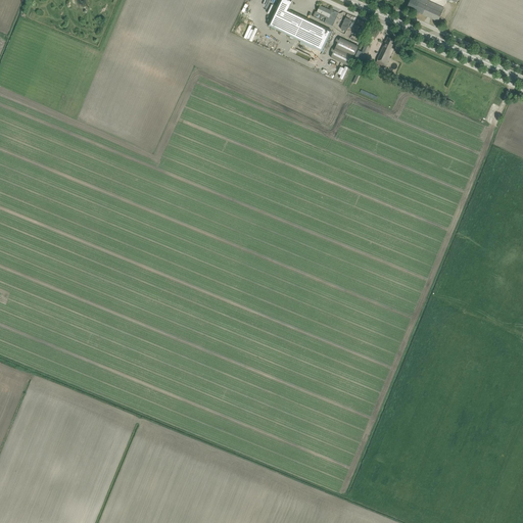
[(251,12),(257,0),(253,0),(248,11),(251,12)]
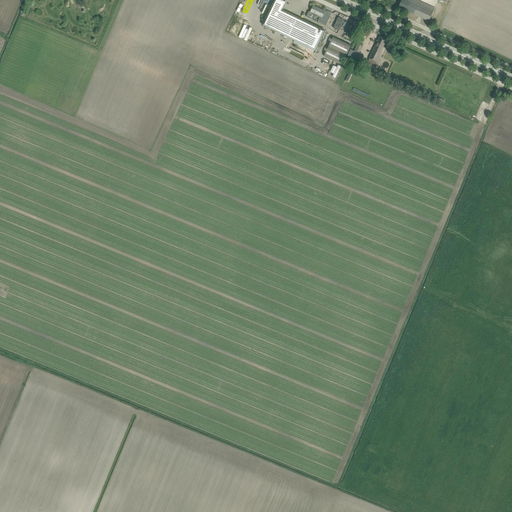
[(285,0),(274,0),(263,25),(294,40),(294,42),(307,49),(308,47),(315,50),(325,30),(282,9),(286,0),(285,0)]
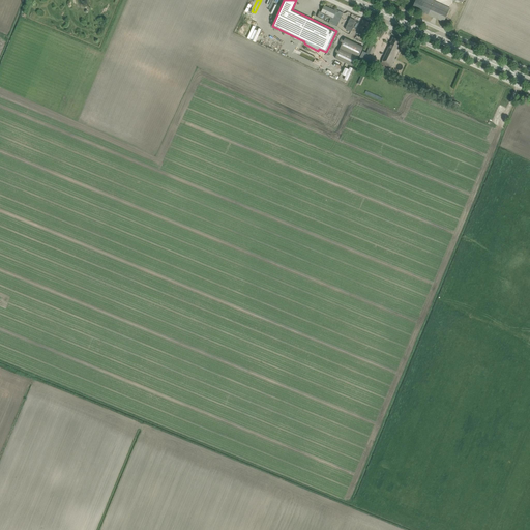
[(419,0),(415,0),(412,8),(444,22),(450,8),(431,0),(422,0),(422,1),(419,0)]
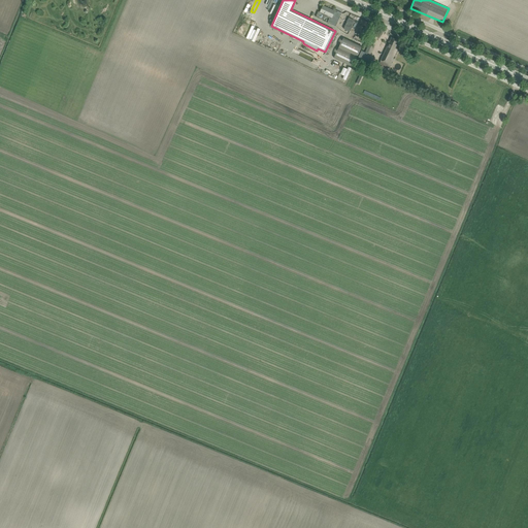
[(323,6),(320,12),(332,18),(335,11),(323,6)]
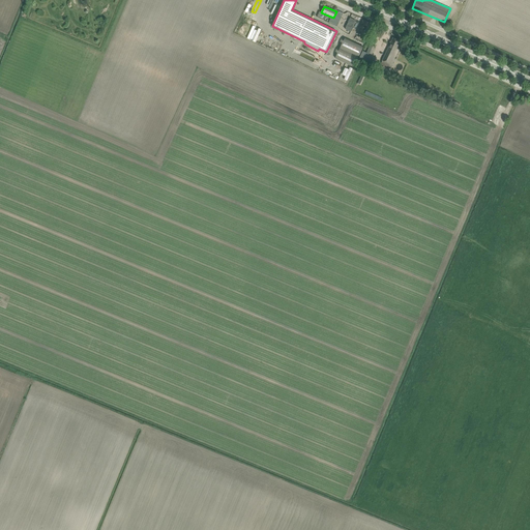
[(244,12),(243,16),(257,21),(258,18),(244,12)]
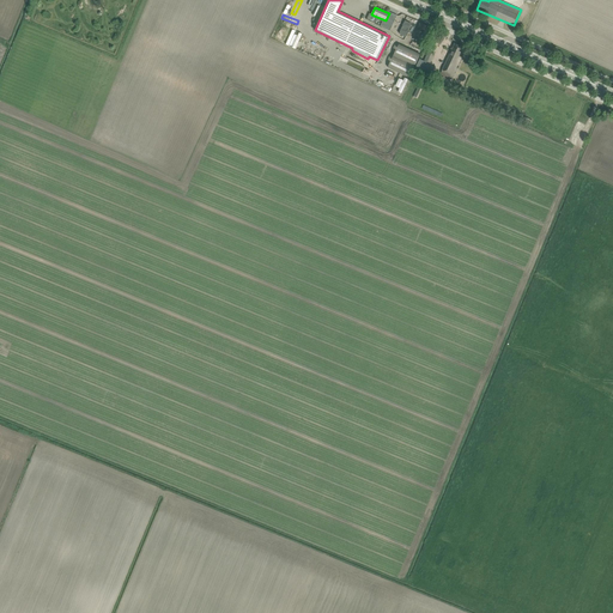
[(406,20),(400,34),(406,37),(412,24),(406,20)]
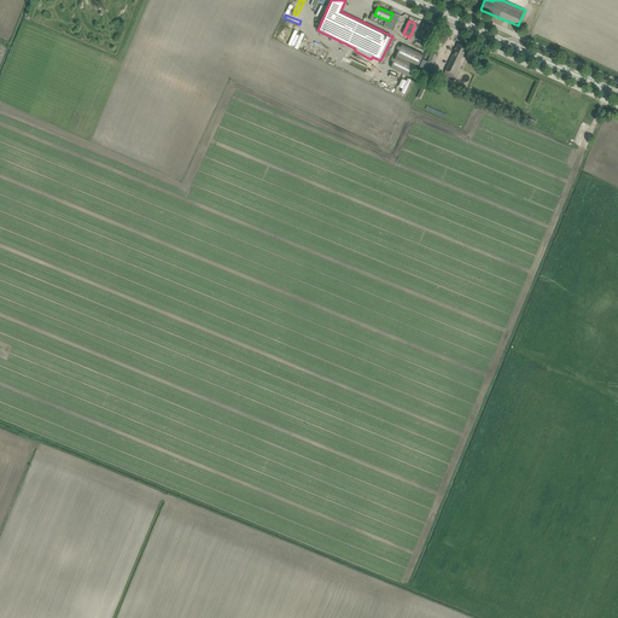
[(458,45),(455,50),(444,75),(455,80),(465,58),(462,57),(466,48),(458,45)]
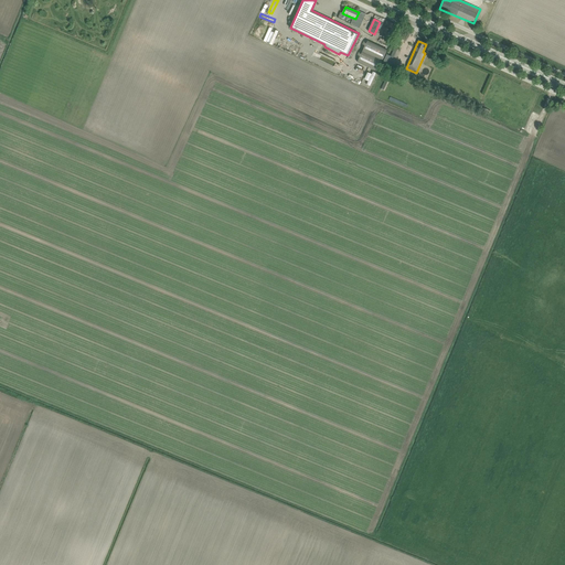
[(377,56),(375,61),(382,64),(386,54),(374,49),(372,54),(377,56)]
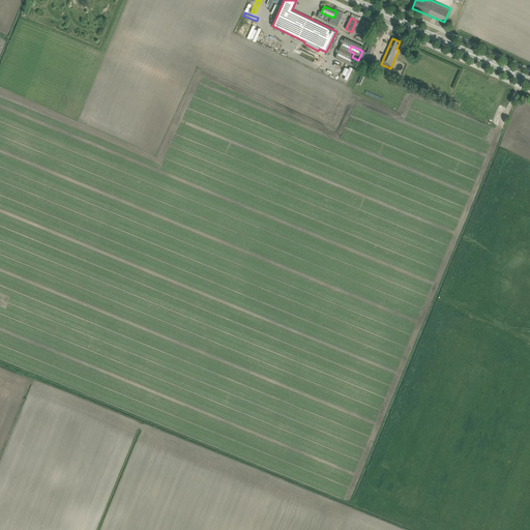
[(359,60),(366,63),(374,50),(370,47),(366,53),(363,52),(359,60)]
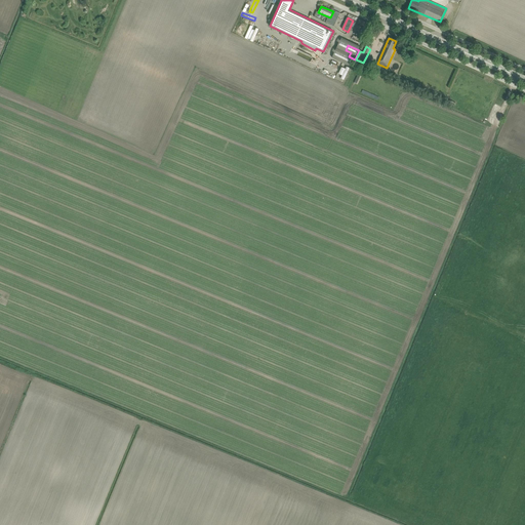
[(342,75),(341,79),(346,80),(350,67),(342,65),(339,74),(342,75)]
